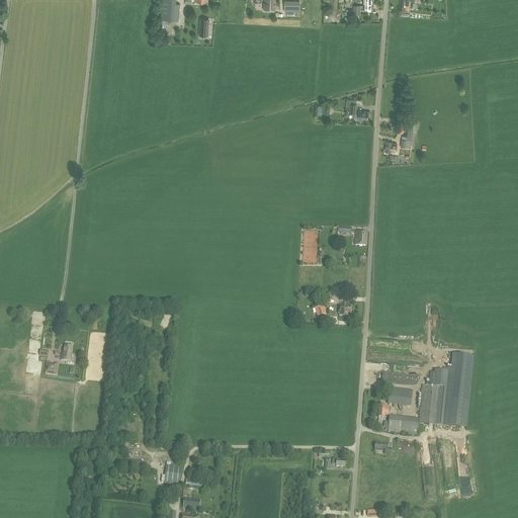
[(176,4),(176,0),(161,0),(161,20),(179,21),(180,4),(176,4)]
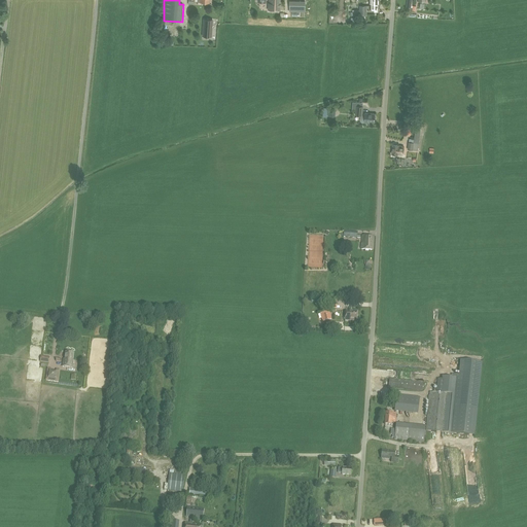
[(268,9),(280,10),(280,0),(269,0),(269,1),(268,2),(268,9)]
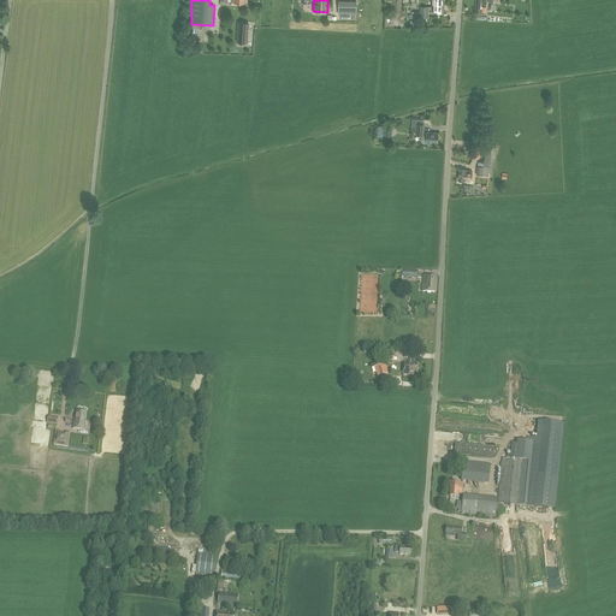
[(338,1),(338,13),(356,13),(356,1),(338,1)]
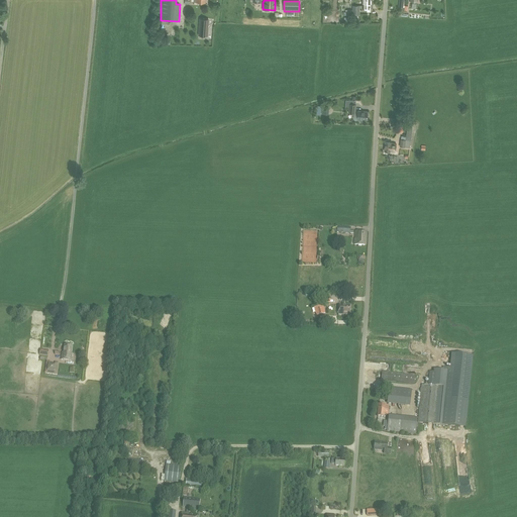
[(198,35),(207,35),(208,19),(199,18),(198,35)]
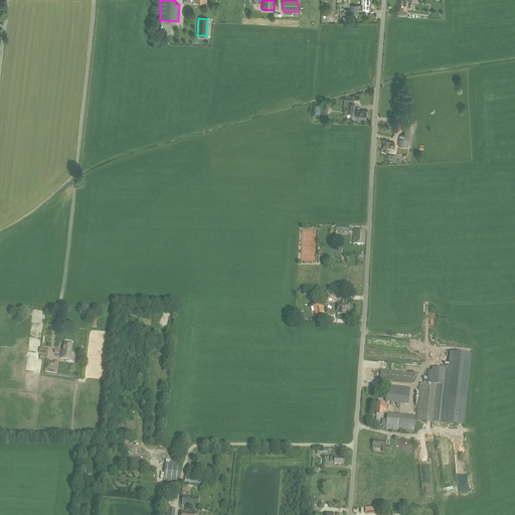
[(354,104),(347,104),(347,108),(347,113),(352,113),(352,118),(352,119),(354,120),(360,120),(360,119),(365,119),(366,111),(356,111),(356,112),(354,111),(355,104),(354,104)]
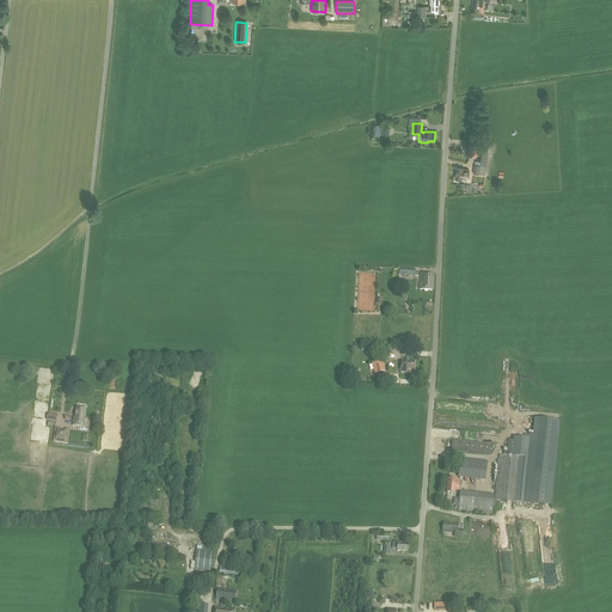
[(485,176),(488,152),(482,151),(479,165),(473,165),(472,173),(485,176)]
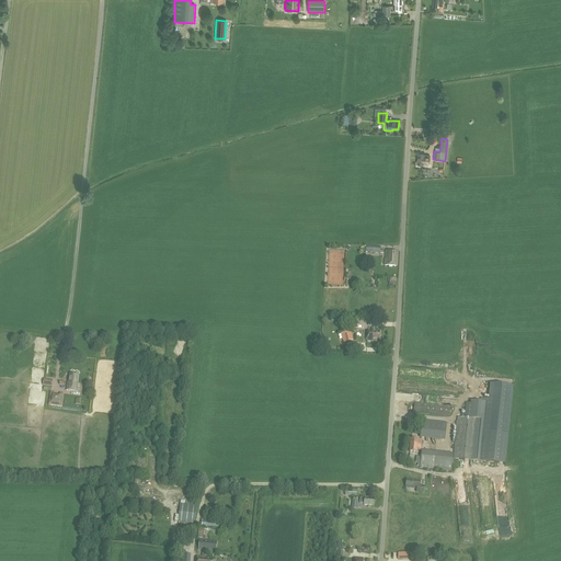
[(430,156),(424,155),(419,153),(416,164),(423,164),(428,165),(430,156)]
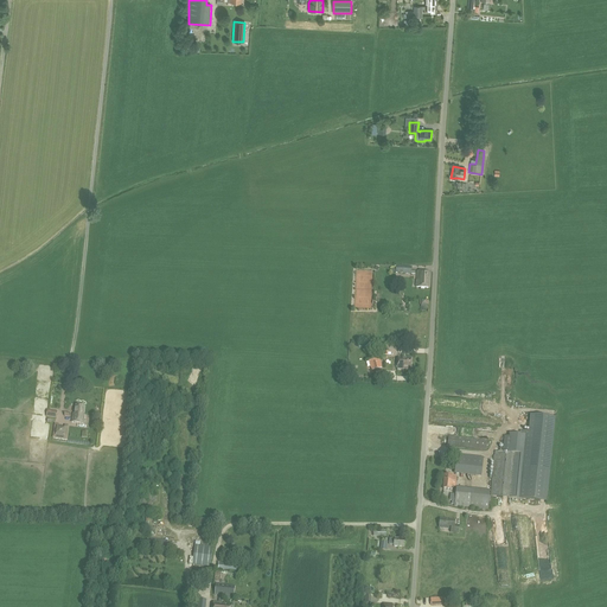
[(417,272),(416,287),(429,288),(430,273),(417,272)]
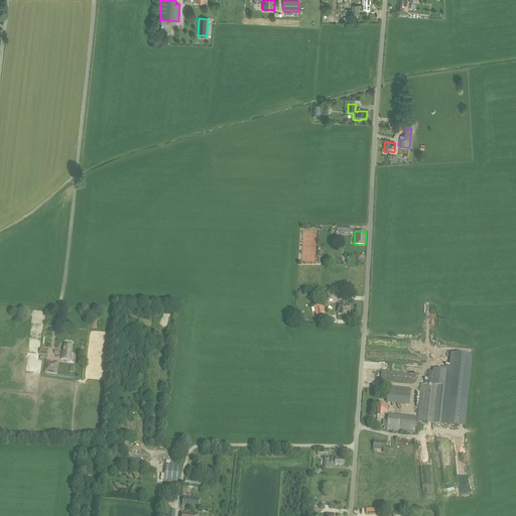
[(337,312),(338,312),(338,313),(349,314),(350,304),(339,303),(338,308),(337,307),(337,312)]
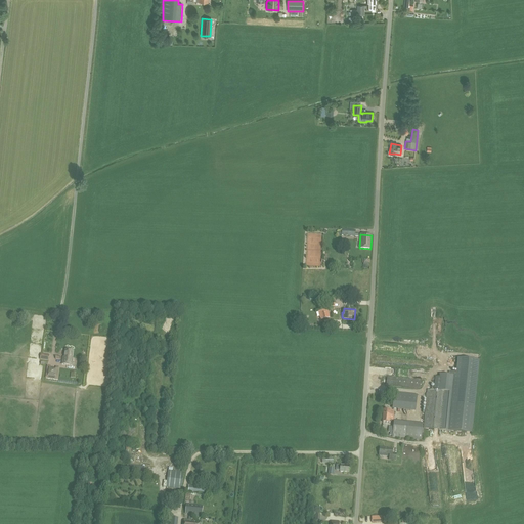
[(328,309),(318,311),(320,320),(330,318),(328,309)]
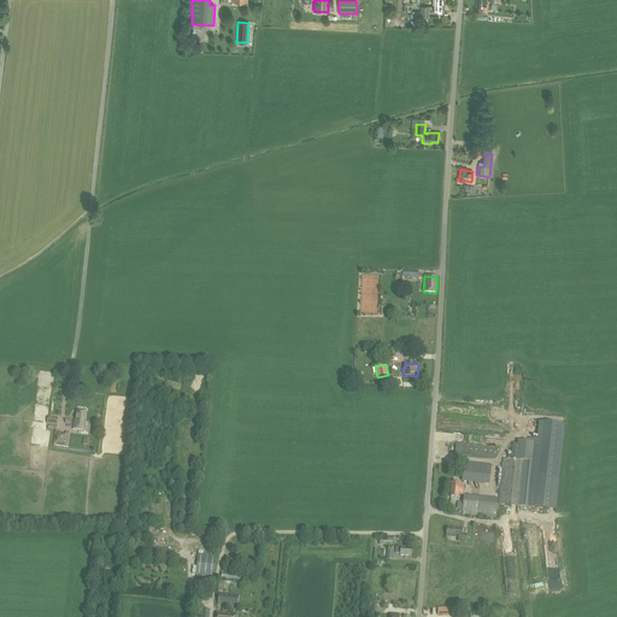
[(75,421),(74,421),(72,429),(86,430),(87,422),(86,422),(87,413),(76,412),(75,421)]
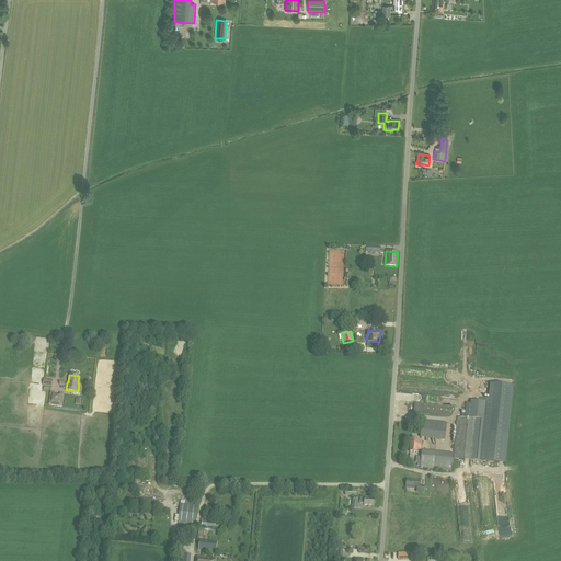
[(490,385),(489,399),(482,461),(504,464),(512,386),(490,384),(490,385)]
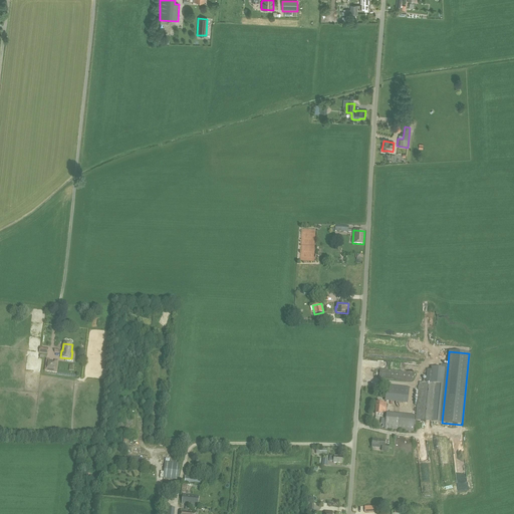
[(379,357),(377,379),(409,382),(411,360),(379,357)]
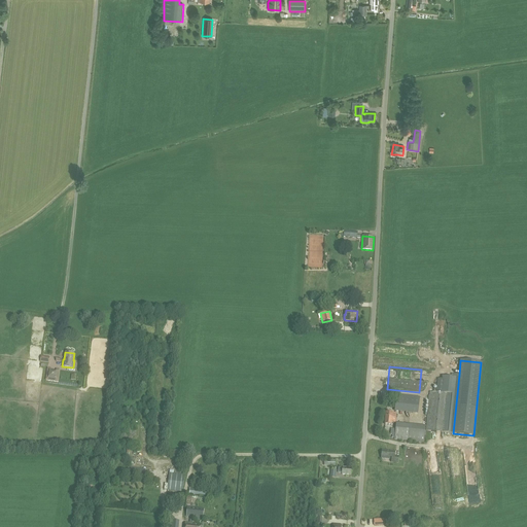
[(50,369),(47,367),(46,380),(58,382),(60,370),(57,370),(56,372),(50,371),(50,369)]
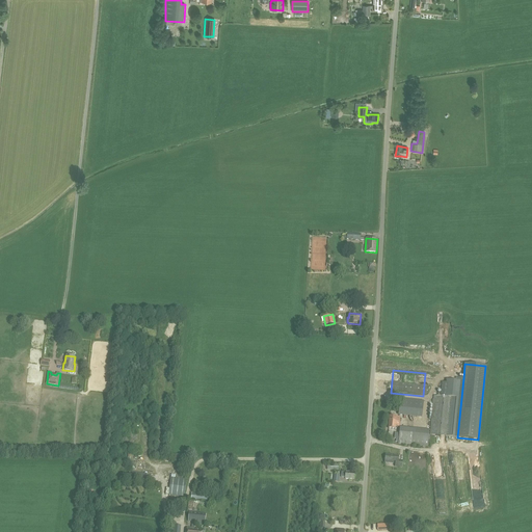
[(457,437),(463,378),(457,378),(456,381),(447,380),(445,397),(433,396),(430,430),(429,430),(400,427),(398,444),(422,447),(422,448),(425,448),(425,447),(428,447),(429,434),(430,435),(457,437)]
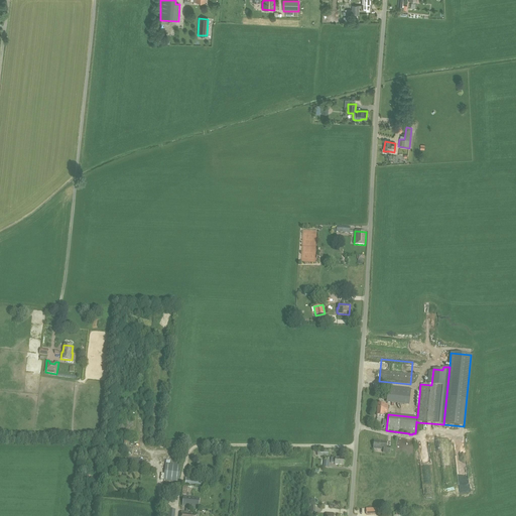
[(383,394),(383,398),(387,398),(386,402),(409,404),(410,389),(388,387),(387,395),(383,394)]
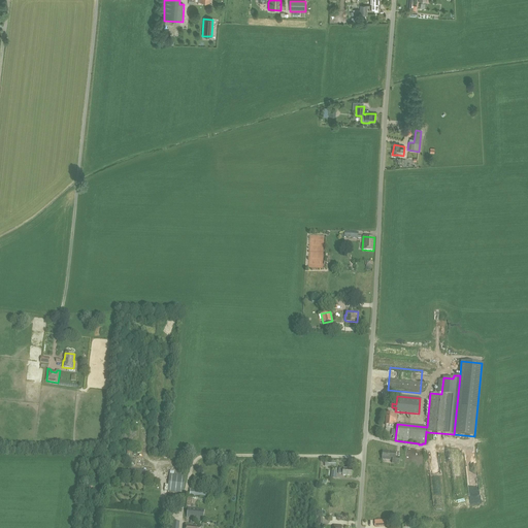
[(396,424),(397,415),(393,415),(387,414),(386,426),(392,426),(393,423),(396,424)]
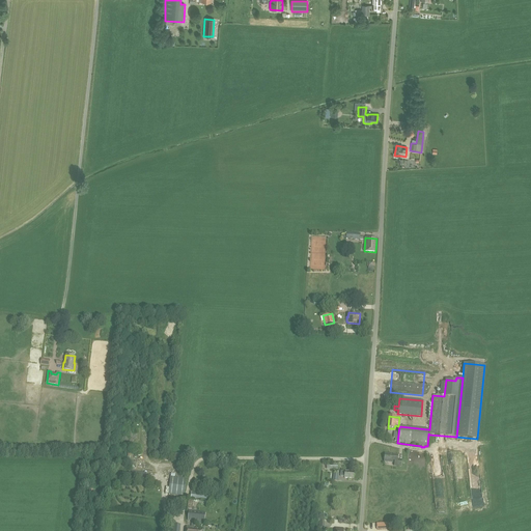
[(394,466),(401,467),(401,460),(397,459),(397,455),(385,454),(385,455),(384,455),(384,457),(385,457),(384,462),(394,463),(394,466)]
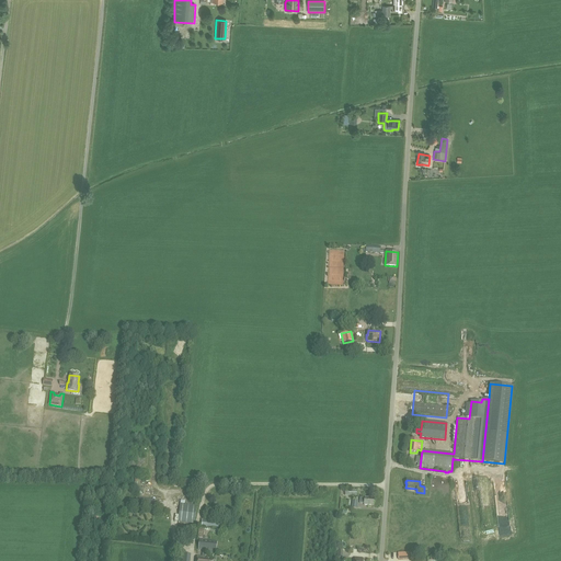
[(155,507),(156,500),(136,497),(136,505),(155,507)]
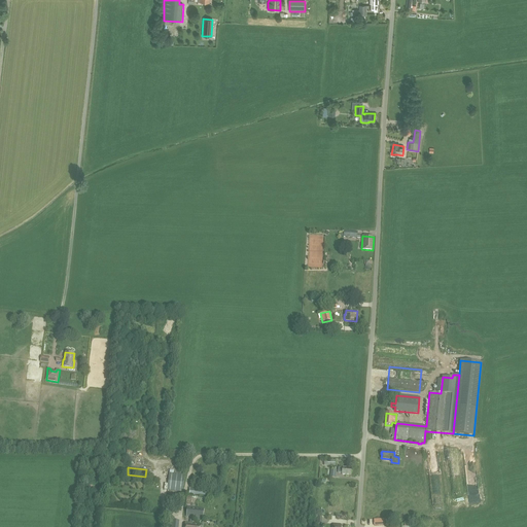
[(168,490),(182,492),(184,476),(170,473),(168,490)]
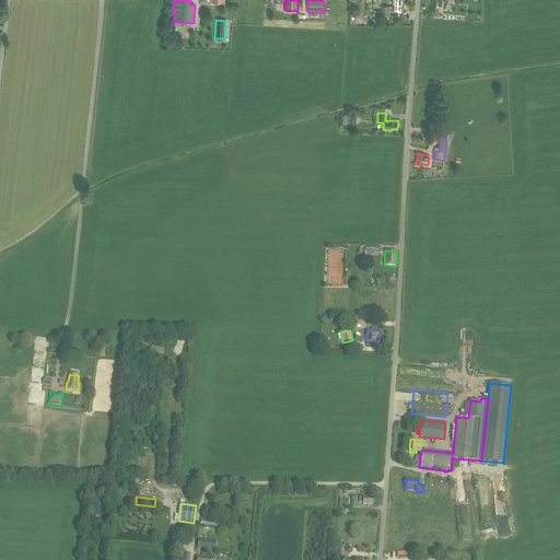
[(201,525),(220,527),(221,520),(202,517),(201,525)]
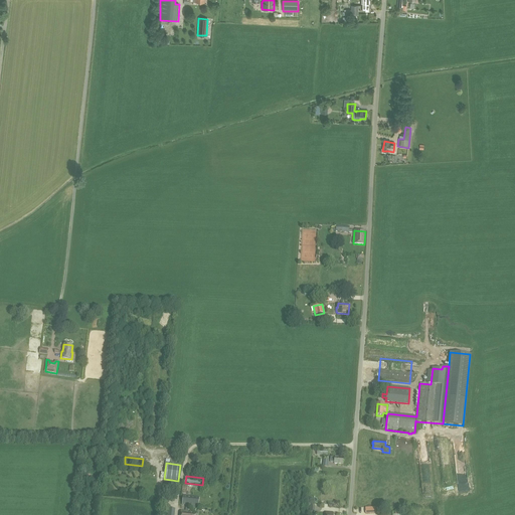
[(186,505),(186,511),(188,511),(189,506),(198,507),(199,498),(183,496),(182,505),(186,505)]
